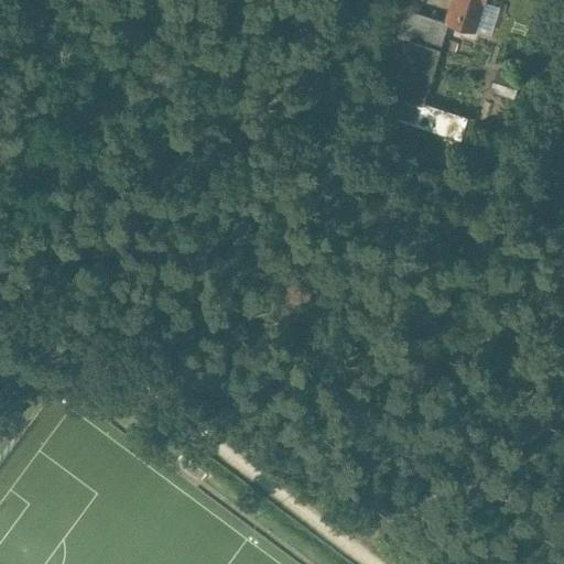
[(483,1),(478,0),(455,0),(455,1),(453,0),(446,21),(433,17),(432,18),(448,22),(474,31),(483,1)]
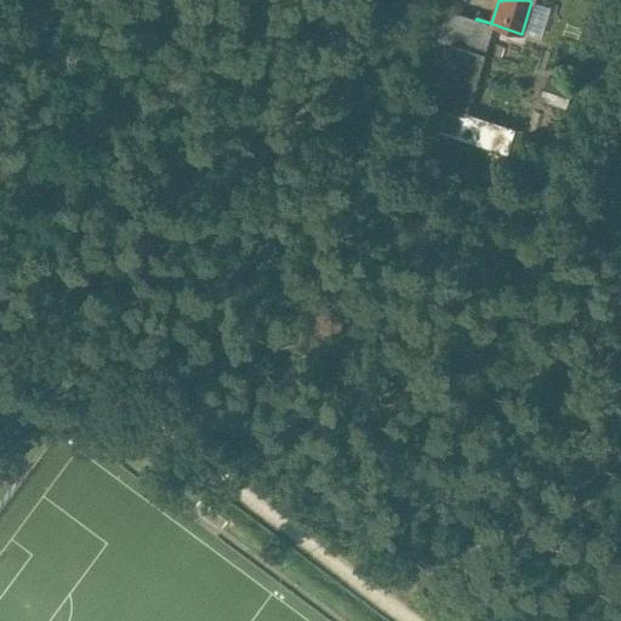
[(477,18),(448,10),(438,39),(451,44),(451,43),(467,47),(476,20),(477,18)]
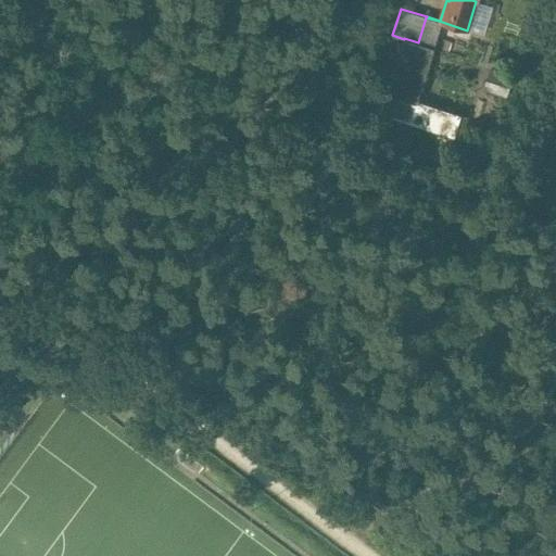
[(442,22),(426,17),(418,42),(433,48),(442,22)]
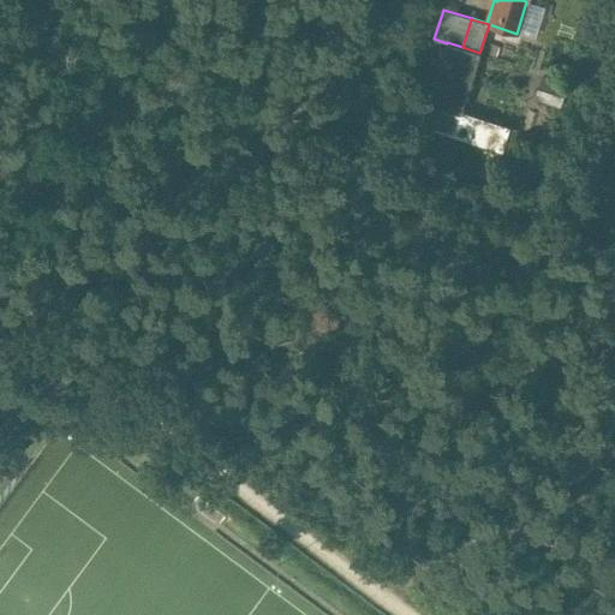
[(463,47),(447,42),(447,43),(428,103),(460,114),(461,111),(479,53),(463,47)]
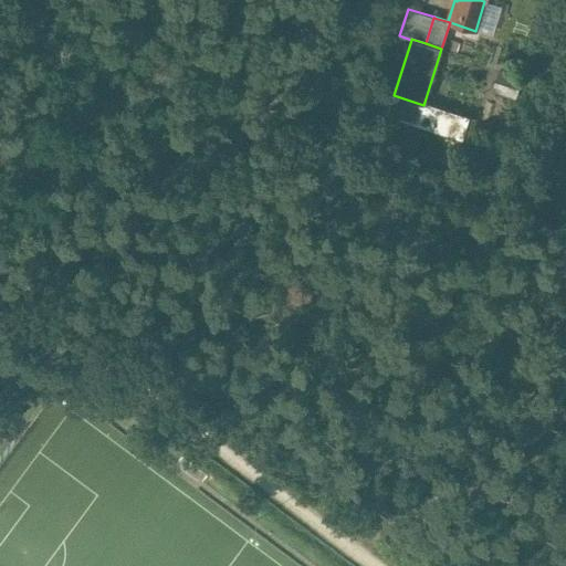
[(470,116),(425,102),(423,105),(394,95),(387,115),(462,139),(470,116)]
